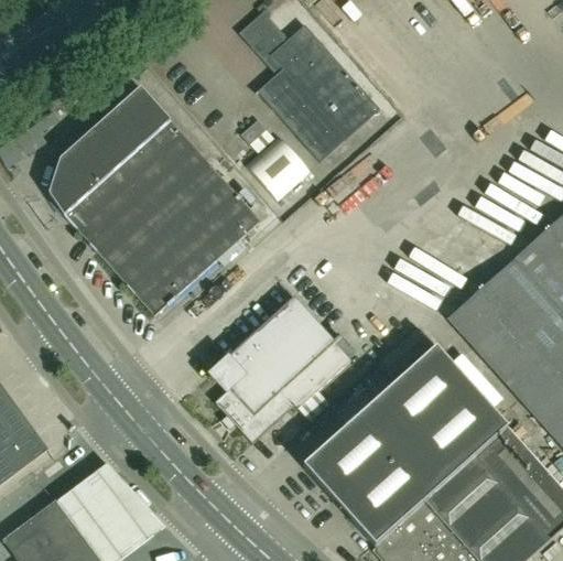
[(346,138),(380,108),(305,24),(289,39),(267,13),(251,28),(260,38),(251,44),(278,74),(259,92),(322,162),(346,138)]
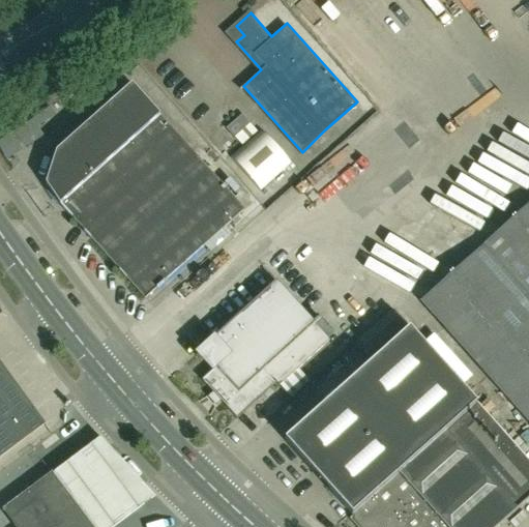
[(72,215),(74,213),(146,294),(244,207),(160,113),(133,82),(57,149),(47,182),(56,197),(61,204),(72,215)]
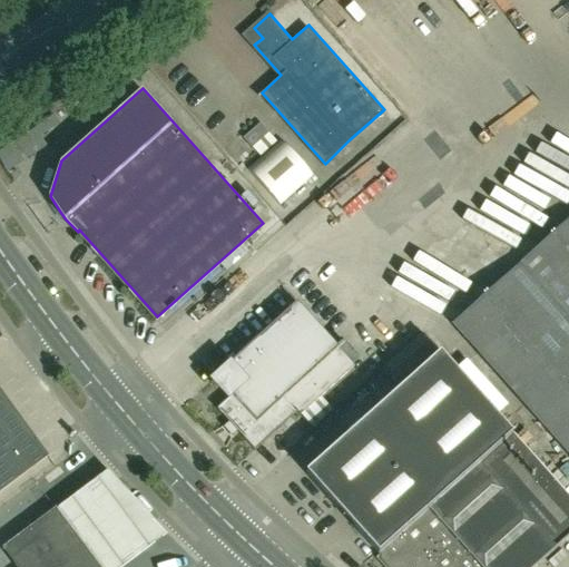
[(254,146),(271,130),(263,120),(245,136),(254,146)]
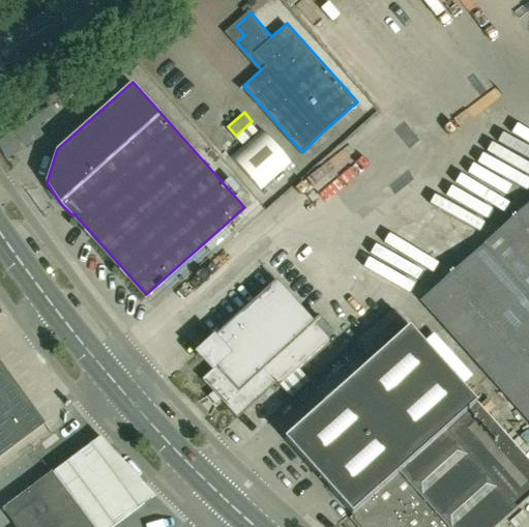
[(291,162),(260,128),(229,155),(262,186),(291,162)]
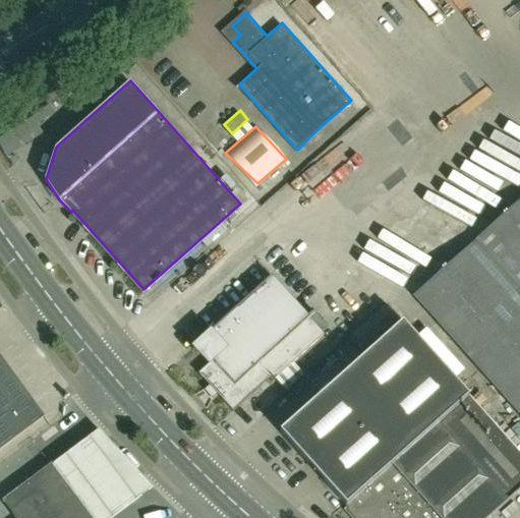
[(519,198),(414,294),(519,412),(519,198)]
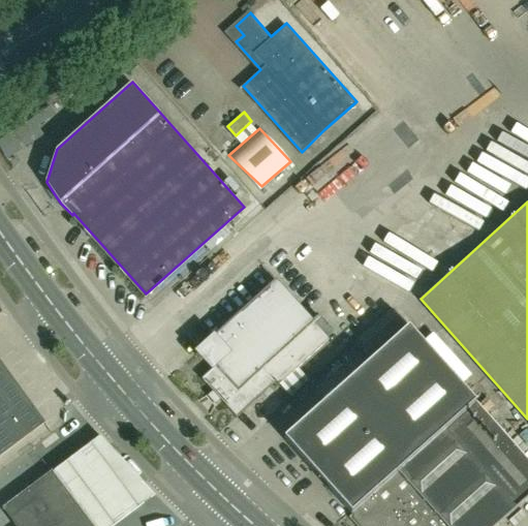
[(237,416),(277,380),(280,383),(330,338),(315,321),(321,316),(319,314),(308,326),(272,285),(277,280),(277,279),(196,352),(196,353),(202,349),(215,365),(202,377),(214,391),(211,394),(217,400),(220,397),(237,416)]
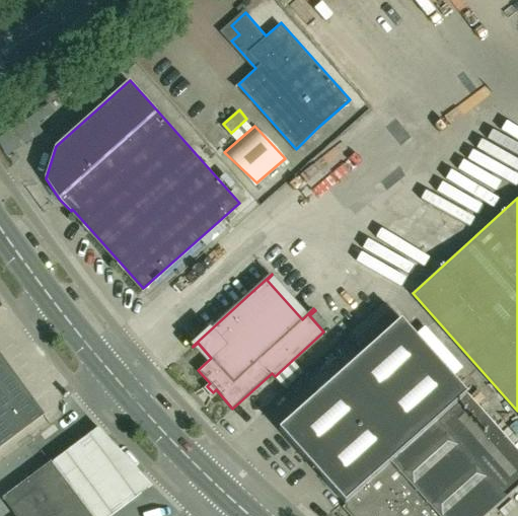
[(346,502),(358,515),(486,515),(517,488),(517,448),(468,393),(401,319),(280,429),(346,502)]
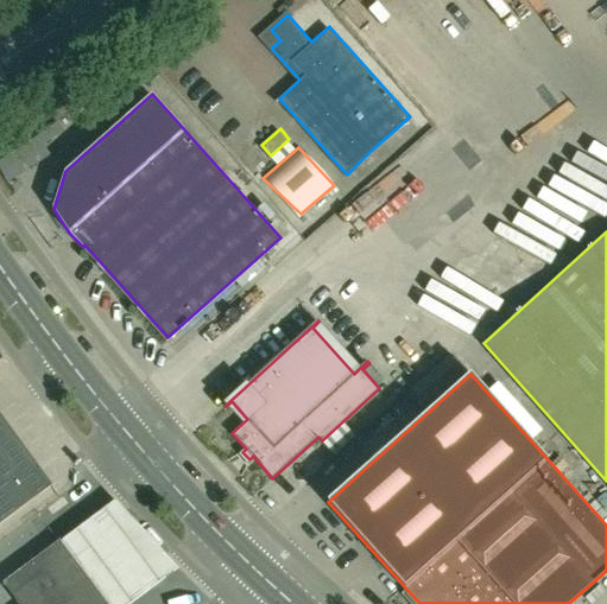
[(0,520),(51,483),(0,412),(0,520)]
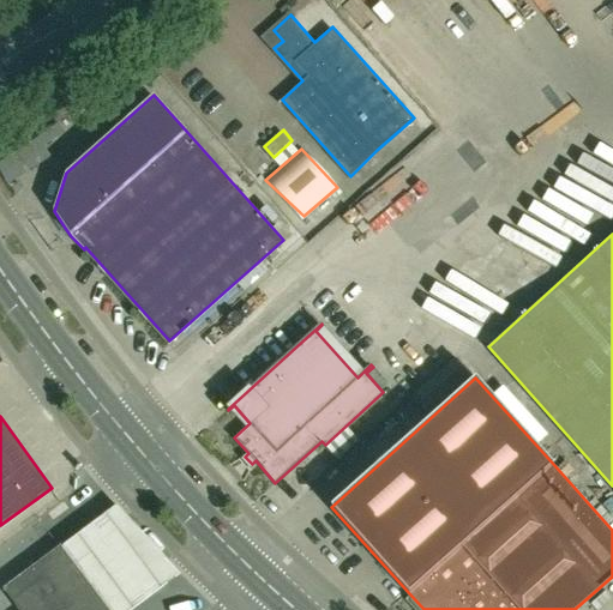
[(118,502),(62,542),(113,609),(128,609),(180,571),(118,502)]
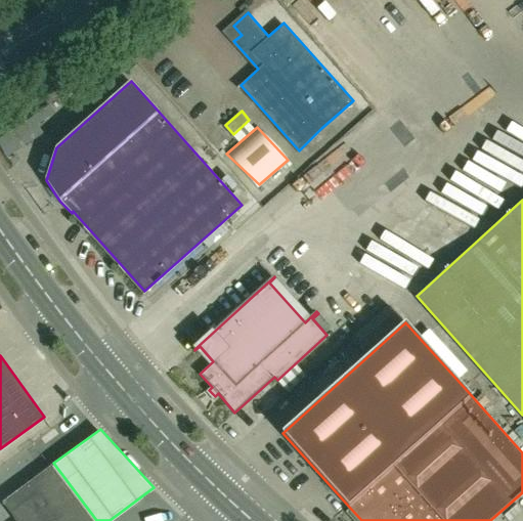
[(92,520),(52,466),(3,502),(17,520),(92,520)]
